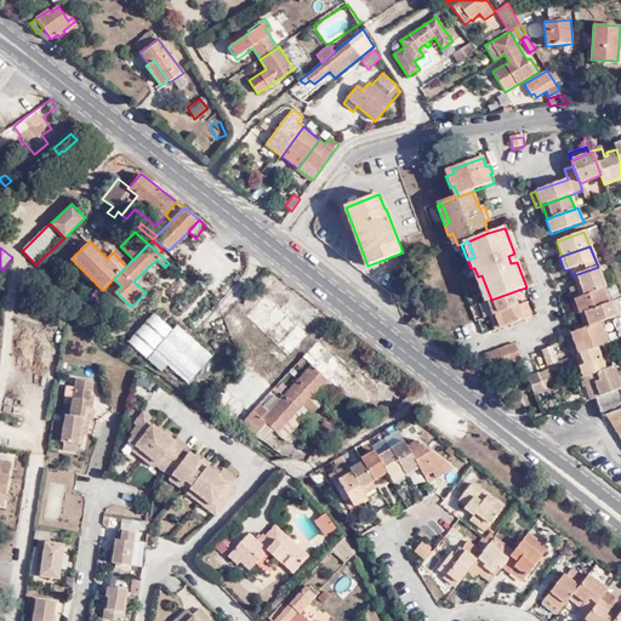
[(607,288),(598,267),(574,275),(577,285),(580,284),(585,296),(604,289),(607,288)]
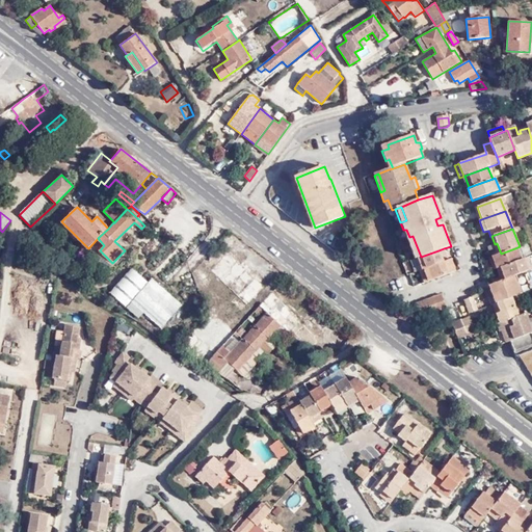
[(403,230),(414,260),(418,258),(421,257),(413,236),(409,237),(406,230),(403,230)]
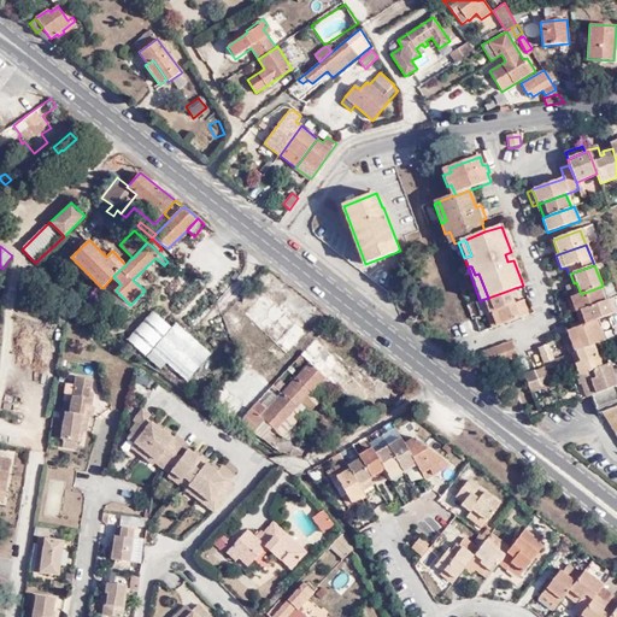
[(577,295),(574,283),(565,286),(570,298),(571,298),(577,295)]
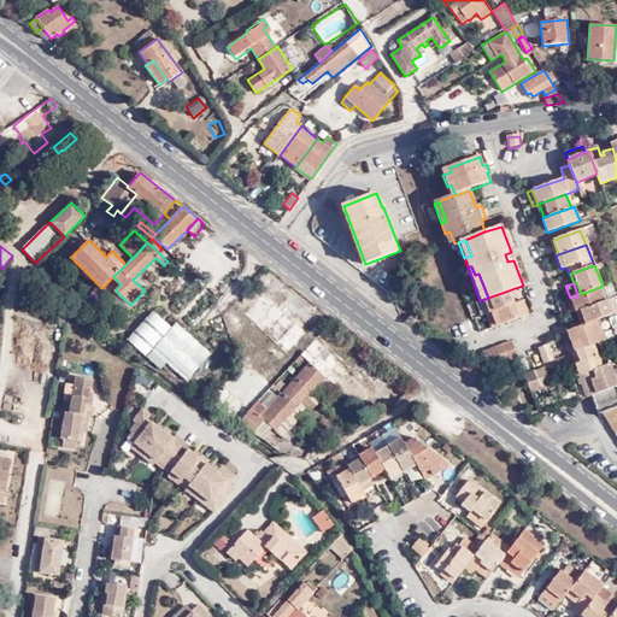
[(605,301),(600,287),(581,294),(577,295),(571,298),(576,311),(579,311),(605,301)]
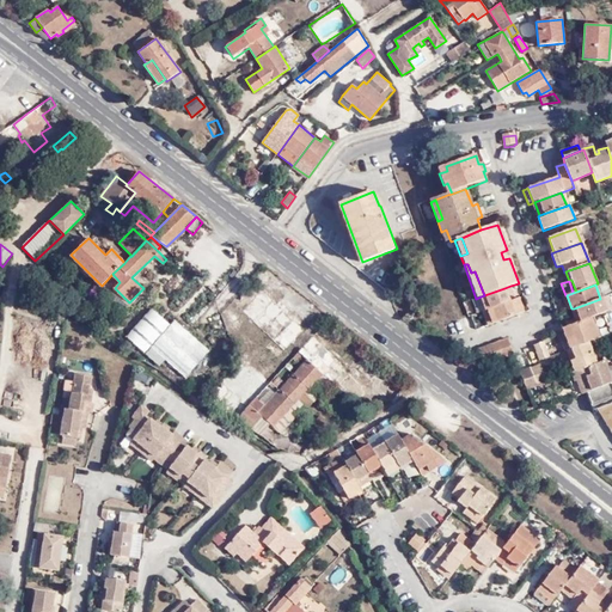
[(510,286),(505,288),(509,303),(515,300),(510,286)]
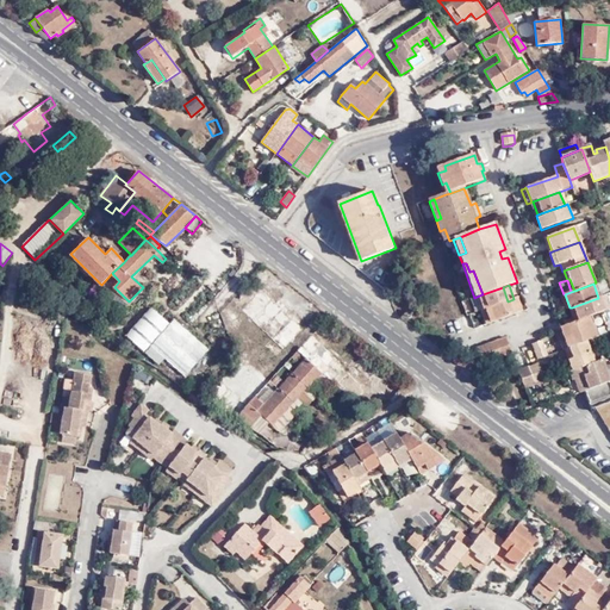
[(485,310),(486,310),(508,302),(503,287),(483,294),(479,296),(485,310)]
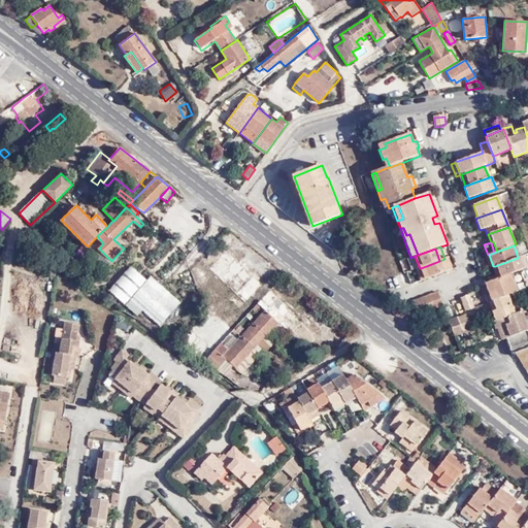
[(210,267),(235,292),(244,300),(262,282),(236,258),(235,258),(226,250),(210,267)]
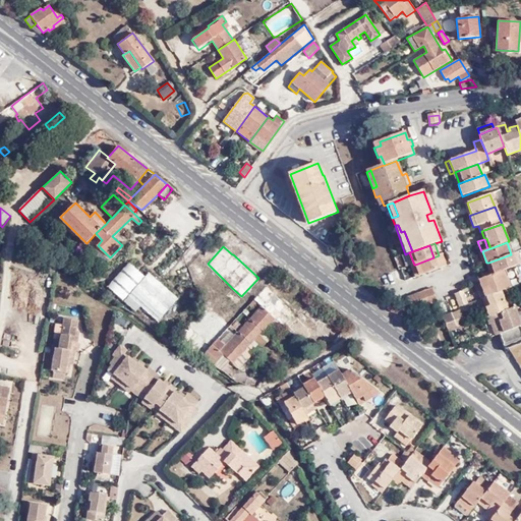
[(236,250),(233,254),(258,278),(262,275),(236,250)]
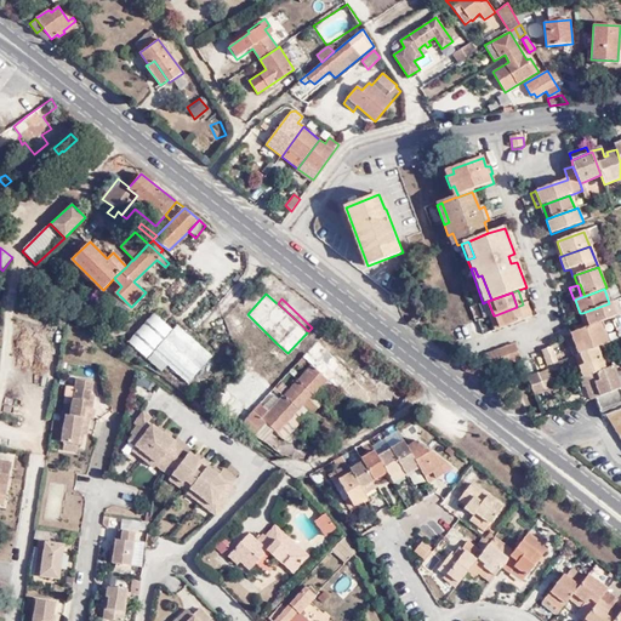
[(478,305),(483,320),(491,317),(494,315),(488,301),(483,303),(478,305)]
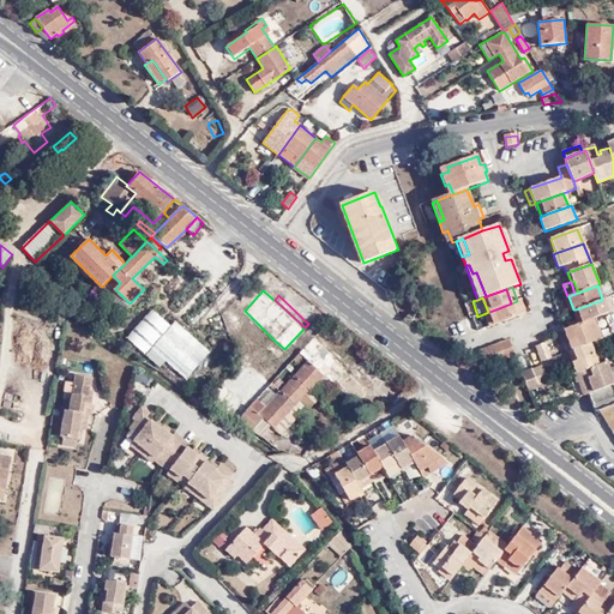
[(606,299),(602,300),(576,309),(581,324),(594,319),(597,318),(611,313),(606,299)]
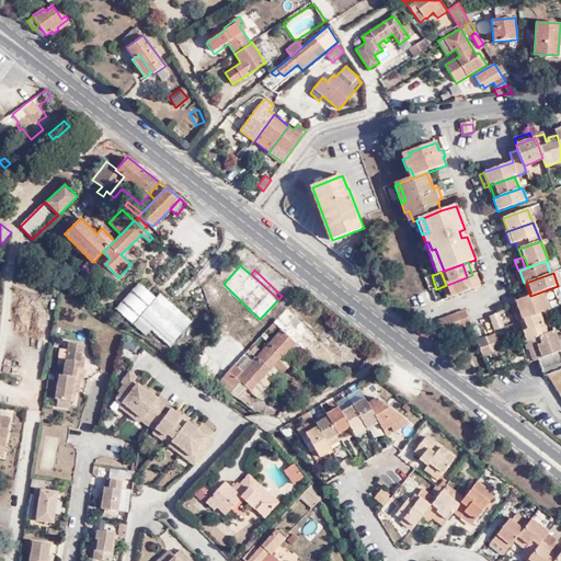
[(447,285),(451,298),(480,287),(476,274),(472,275),(467,277),(447,285)]
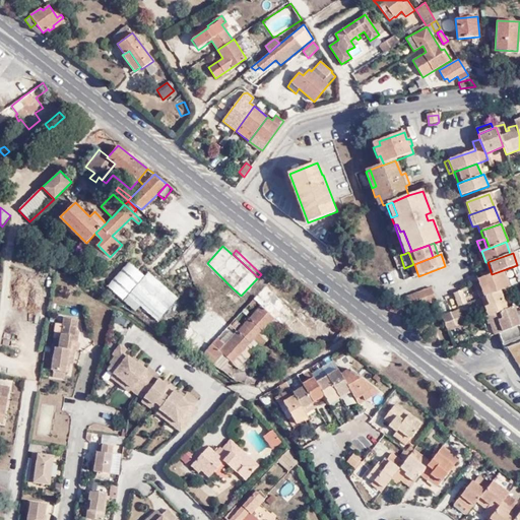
[(138,281),(144,274),(129,261),(122,268),(138,281)]
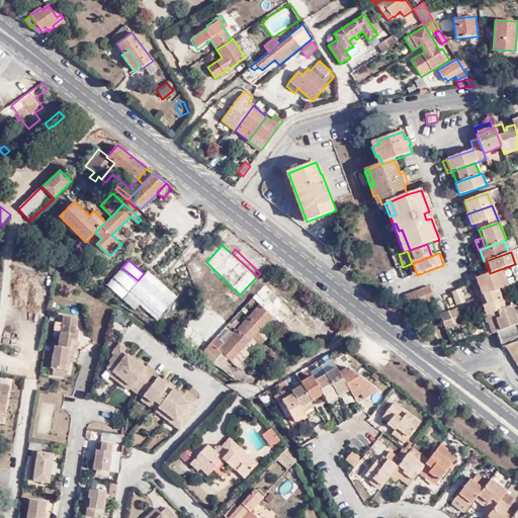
[(136,300),(156,278),(147,269),(144,273),(138,280),(121,267),(108,282),(122,295),(125,292),(136,300)]
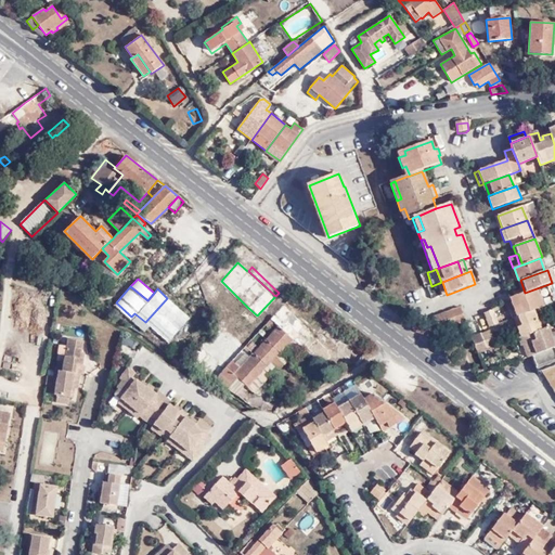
[(525,293),(517,296),(524,314),(534,310),(545,307),(542,295),(539,295),(537,288),(525,293)]
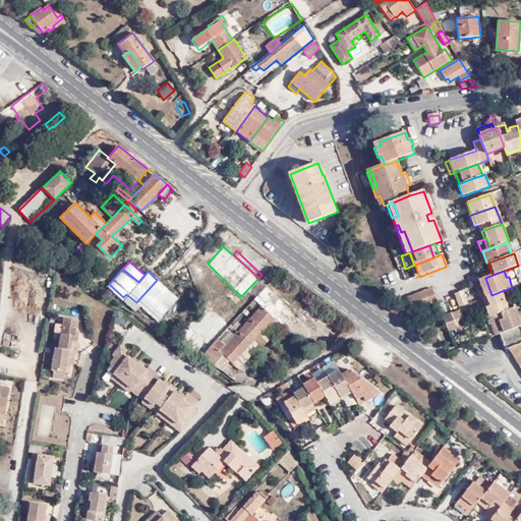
[(485,278),(479,280),(485,297),(491,295),(485,278)]
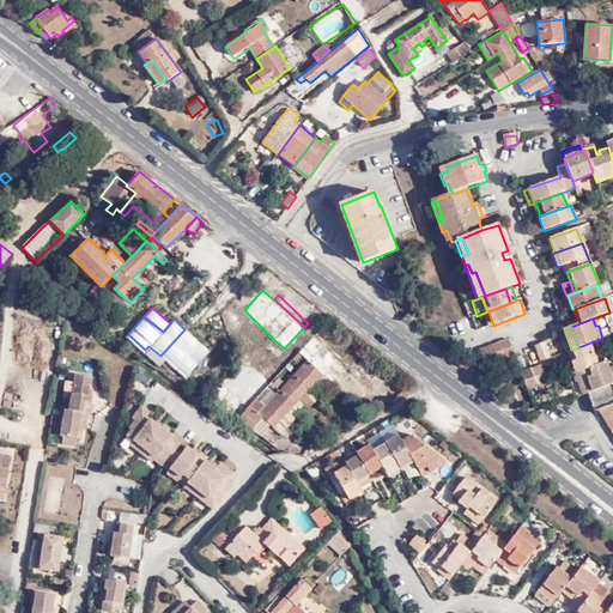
[(207,350),(184,329),(161,356),(164,359),(184,376),(207,350)]
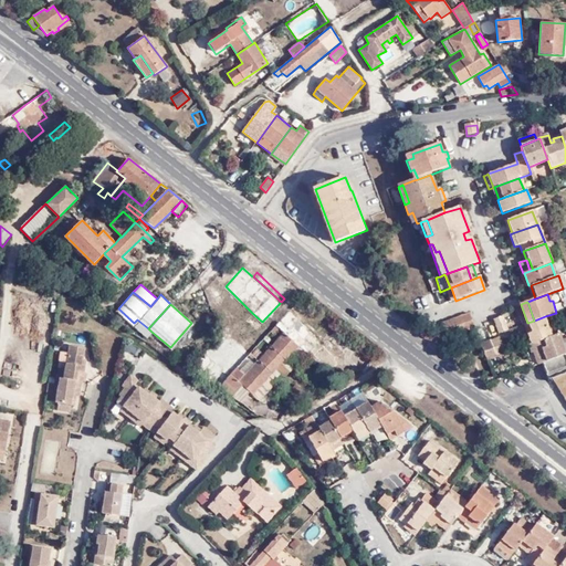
[(237,367),(221,384),(232,395),(242,385),(249,390),(252,395),(254,394),(273,373),(299,346),(308,354),(322,339),(297,317),(289,311),(276,324),(284,332),(255,363),(245,374),(240,370),(237,367)]
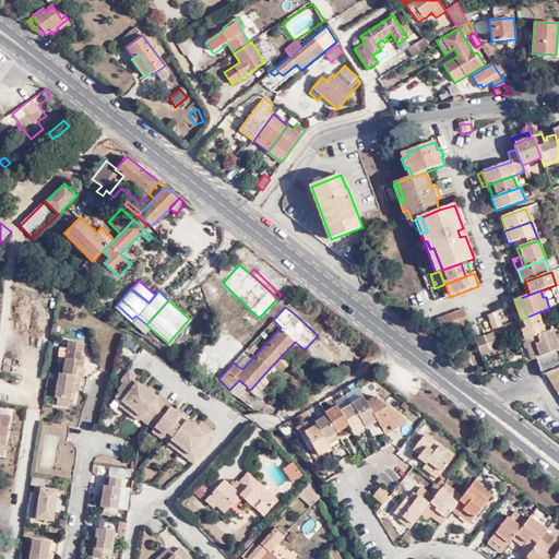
[(244,316),(252,324),(259,318),(249,309),(244,316)]
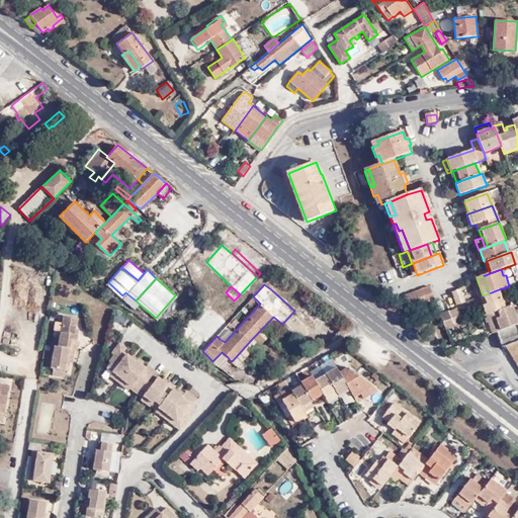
[(428,303),(435,300),(435,299),(430,286),(423,289),(428,303)]
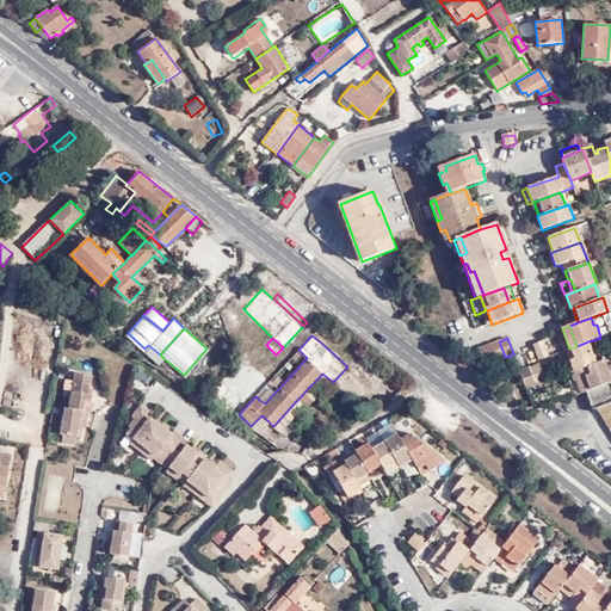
[(494,362),(505,357),(499,341),(488,345),(494,362)]
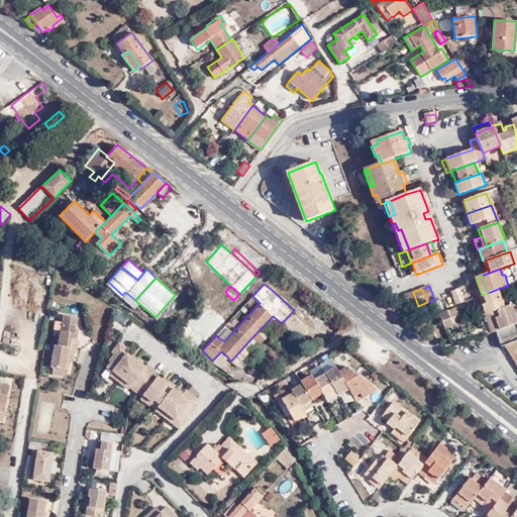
[(459,289),(451,292),(455,305),(464,302),(459,289)]
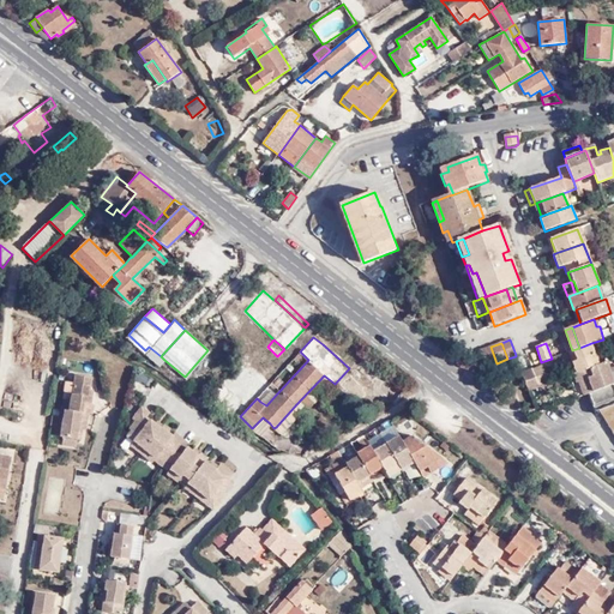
[(569,351),(577,373),(594,366),(590,357),(596,355),(591,343),(579,348),(572,350),(569,351)]
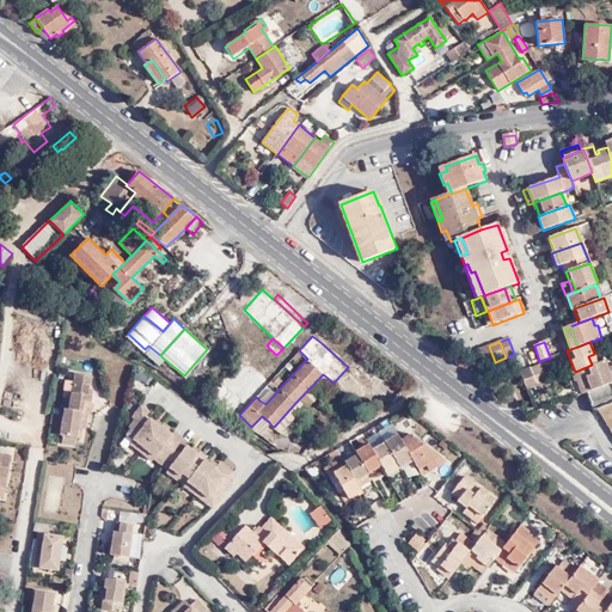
[(145,349),(157,360),(160,355),(148,346),(145,349)]
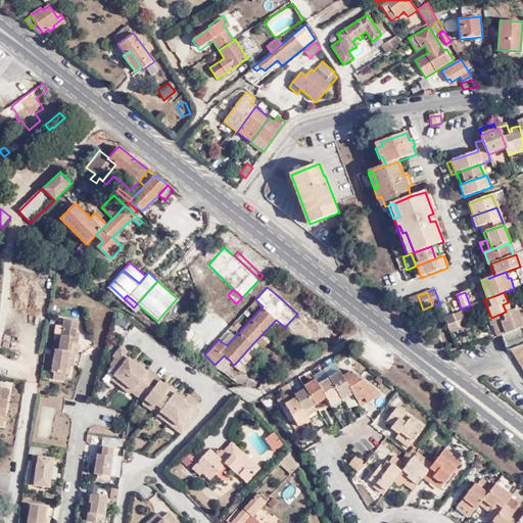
[(410,298),(414,310),(415,313),(423,310),(418,295),(410,298)]
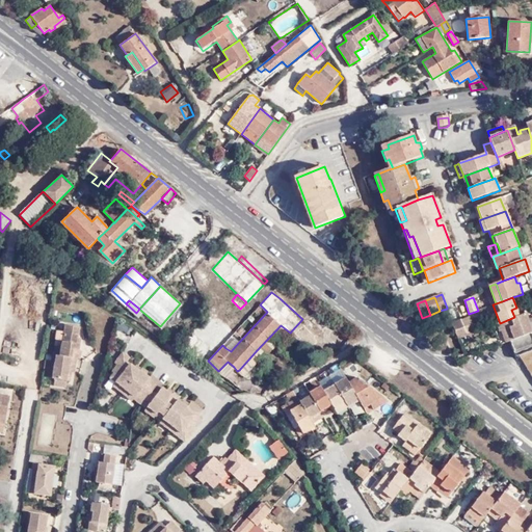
[(504,330),(508,341),(509,341),(531,333),(531,329),(526,313),(520,316),(514,317),(500,323),(497,324),(500,331),(502,330),(504,330)]
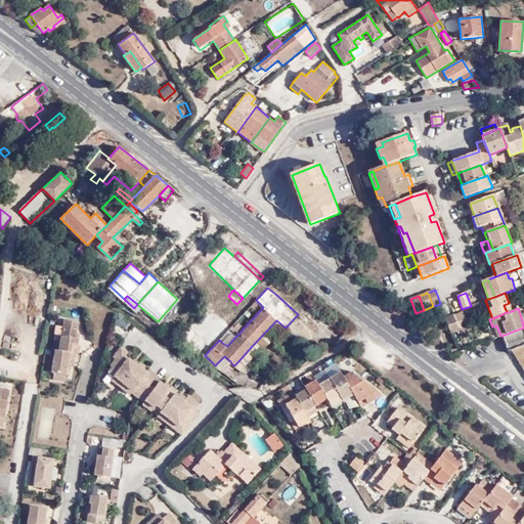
[(203,309),(176,339),(201,357),(231,323),(216,310),(211,316),(203,309)]
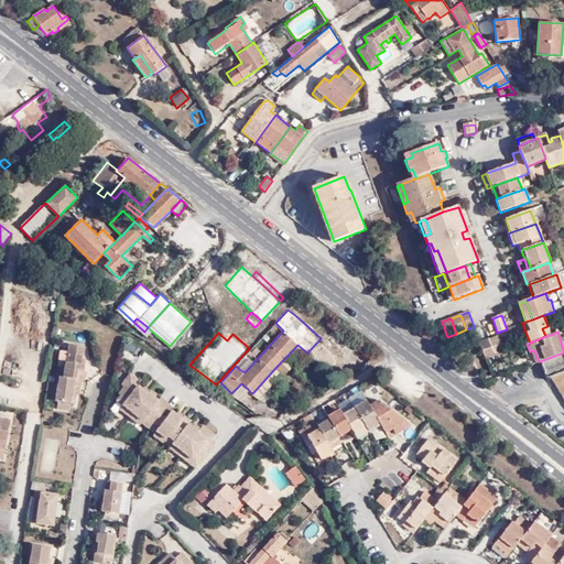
[(490,340),(496,356),(505,353),(498,336),(490,339),(490,340)]
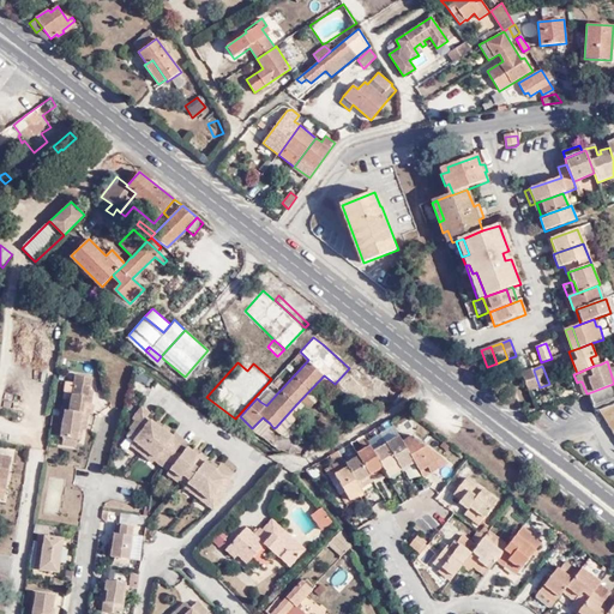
[(523,374),(530,391),(540,387),(534,371),(523,374)]
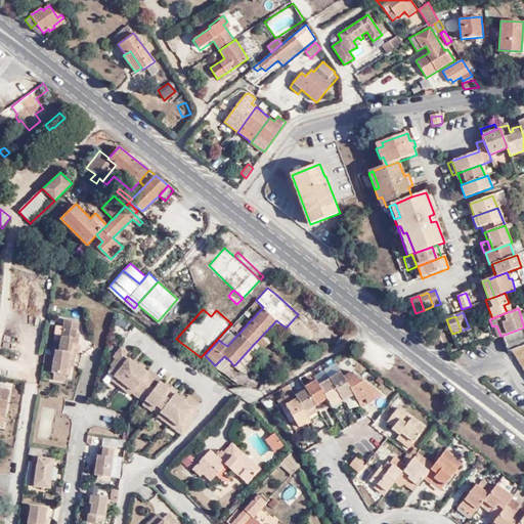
[(77,353),(78,353),(80,340),(78,340),(79,334),(80,323),(67,320),(64,328),(58,326),(54,349),(56,349),(77,353)]
